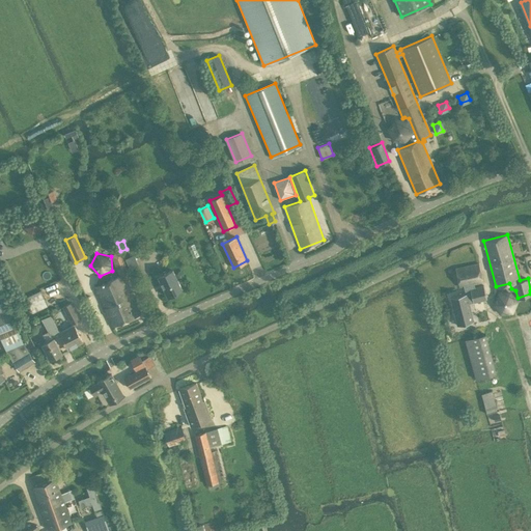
[(475,283),(482,281),(478,262),(455,268),(459,286),(465,285),(466,285),(474,283),(475,283)]
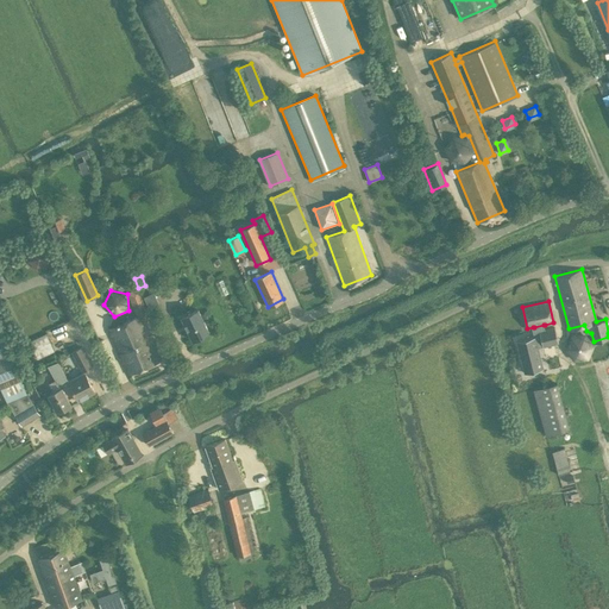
[(192,340),(208,332),(198,309),(181,316),(192,340)]
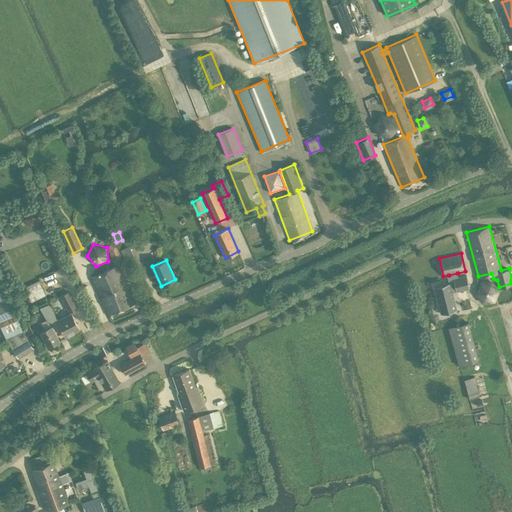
[(107,314),(135,302),(118,264),(91,276),(107,314)]
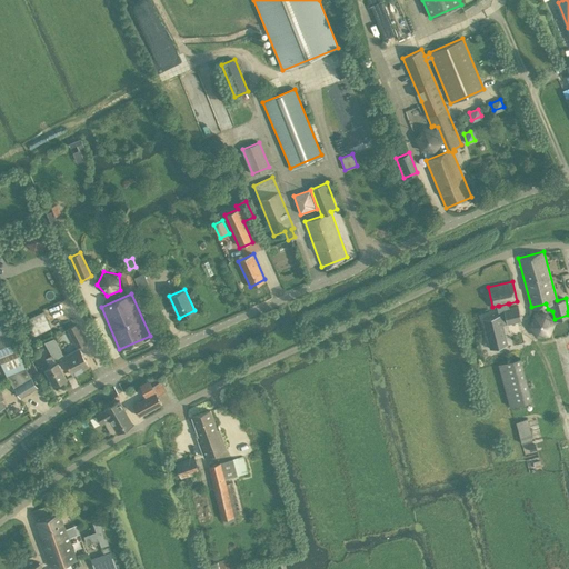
[(499,313),(482,318),(490,348),(508,345),(502,325),(508,323),(503,309),(509,308),(508,303),(499,306),(498,306),(499,313)]
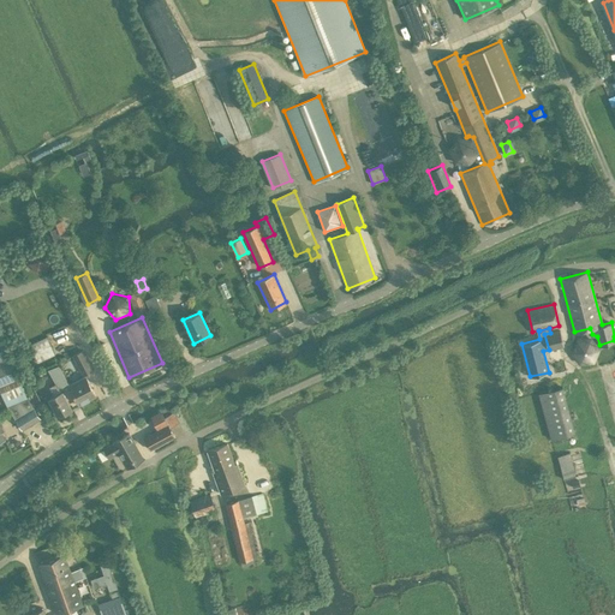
[(550,333),(544,334),(549,350),(563,346),(560,330),(550,333)]
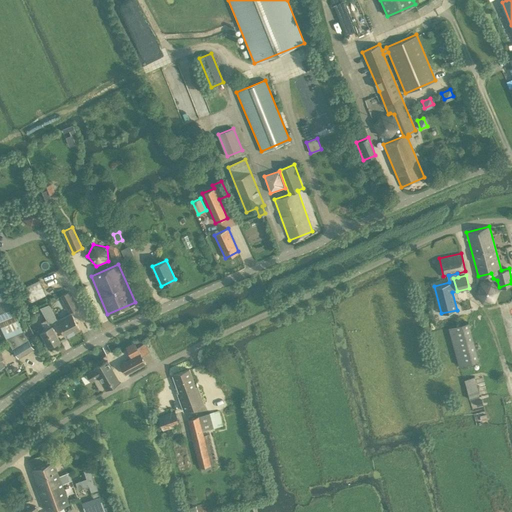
[(0,321),(15,315),(10,303),(0,279),(0,321)]
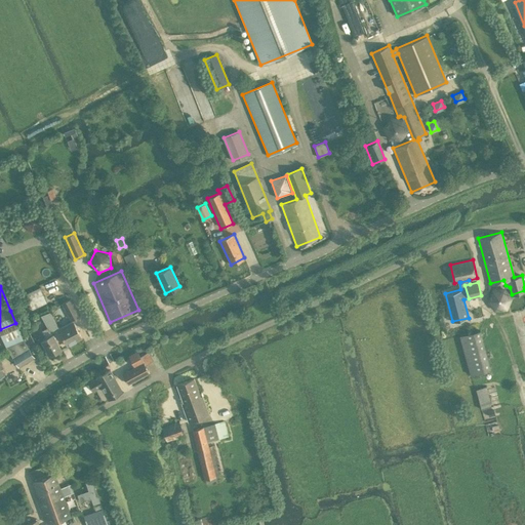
[(33,310),(47,303),(40,287),(26,294),(33,310)]
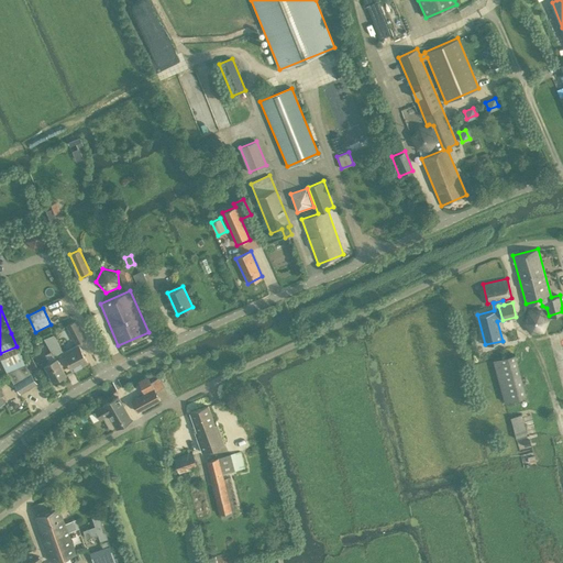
[(85,339),(75,321),(67,326),(77,343),(85,339)]
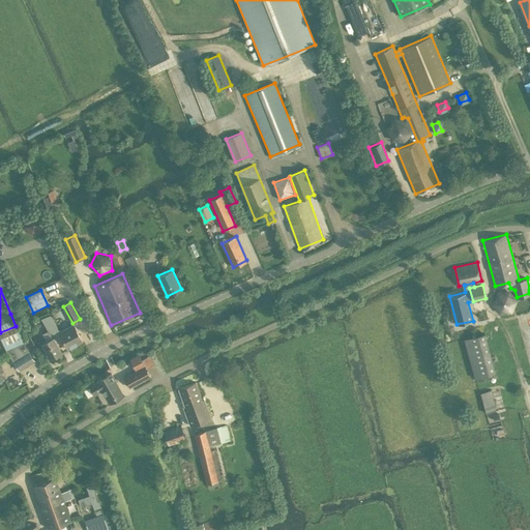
[(52,335),(59,331),(51,315),(42,318),(49,330),(42,333),(47,341),(41,343),(50,358),(62,352),(54,336),(53,337),(52,335)]
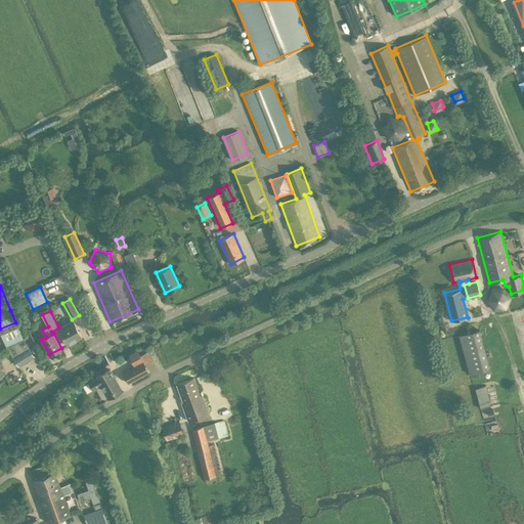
[(73,320),(58,328),(68,345),(81,337),(73,320)]
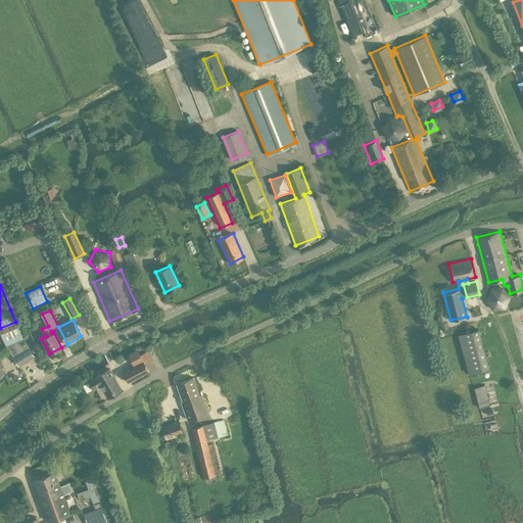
[(10,341),(22,336),(15,322),(0,328),(0,331),(5,344),(10,342),(10,341)]
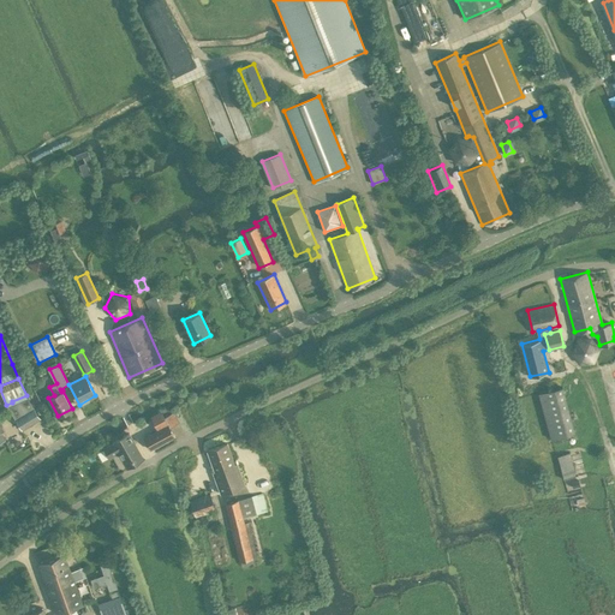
[(574,433),(562,388),(541,394),(554,439),(574,433)]
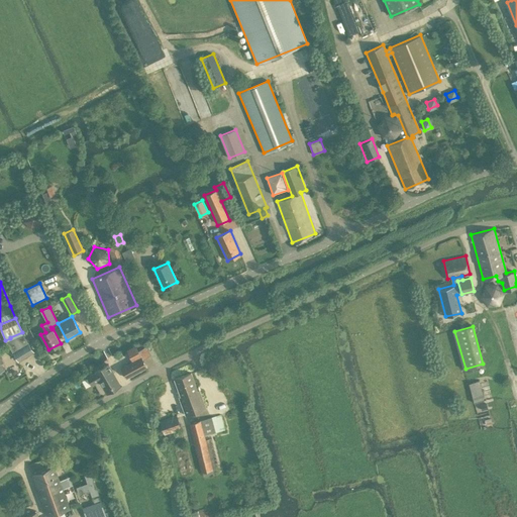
[(10,337),(10,338),(5,340),(6,342),(12,351),(18,360),(33,351),(22,332),(10,337)]
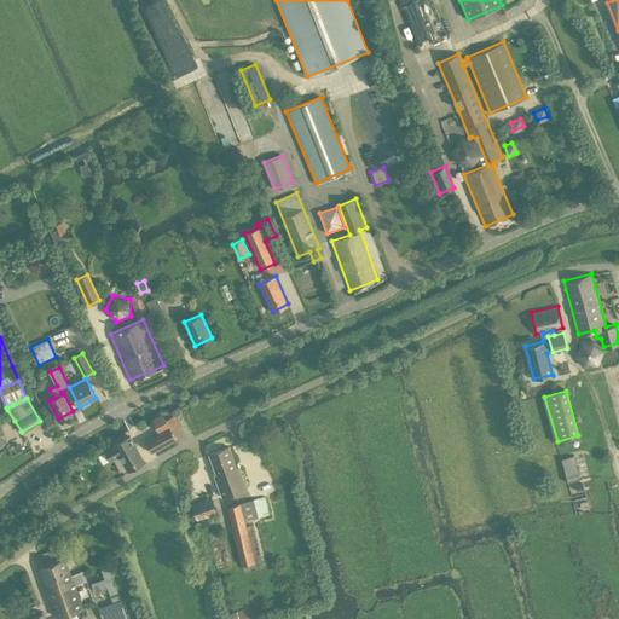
[(150,455),(174,441),(168,429),(144,443),(150,455)]
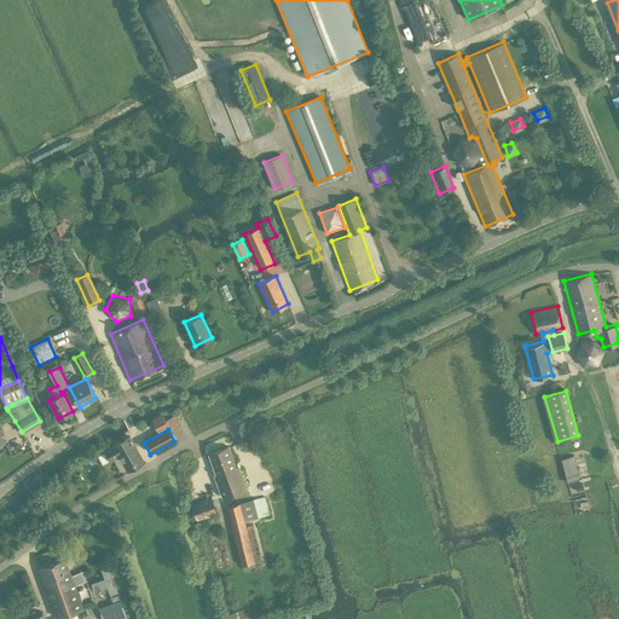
[(144,460),(129,434),(114,444),(115,445),(105,451),(110,460),(114,457),(120,468),(122,468),(127,467),(128,469),(144,460)]
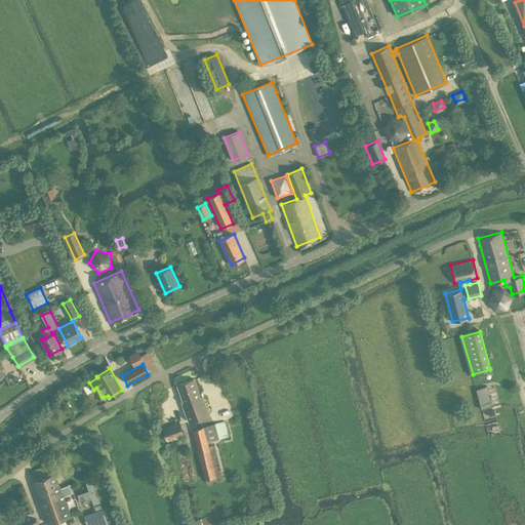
[(194,377),(176,384),(183,399),(180,399),(188,420),(209,413),(201,392),(199,392),(194,377)]
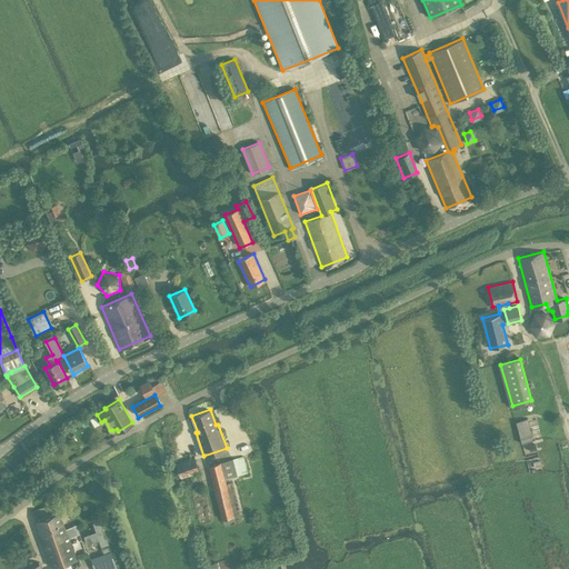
[(223,478),(248,472),(243,456),(208,466),(221,518),(233,515),(223,478)]
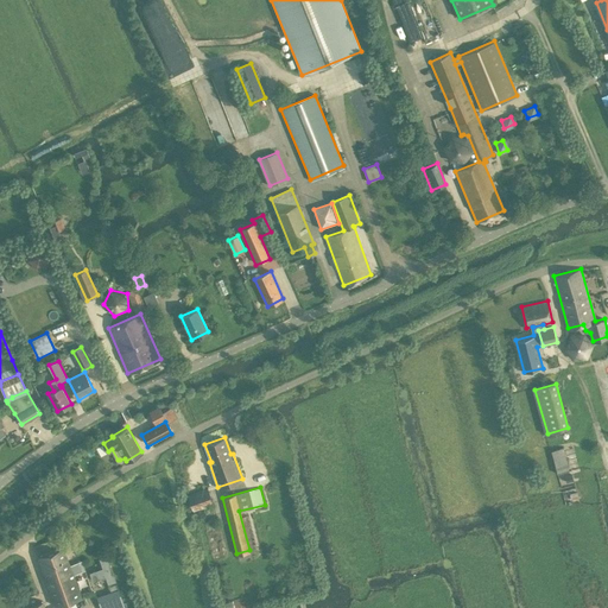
[(188,494),(194,511),(213,505),(207,488),(188,494)]
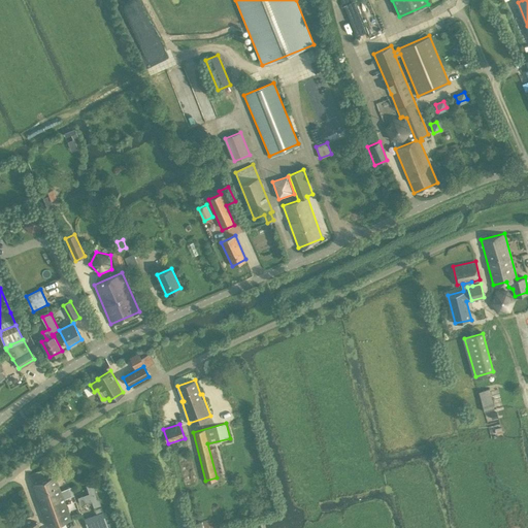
[(70,527),(69,525),(75,523),(72,517),(70,518),(63,498),(74,494),(71,486),(61,490),(55,474),(33,482),(48,526),(52,525),(52,527),(70,527)]
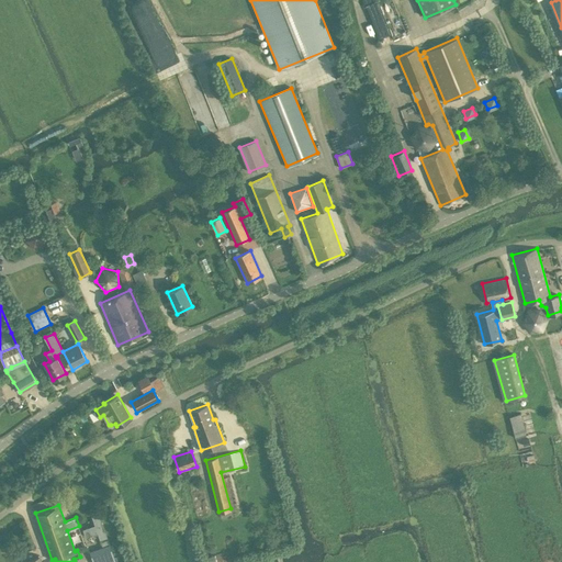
[(91,514),(96,525),(83,529),(86,537),(98,532),(100,540),(108,538),(99,512),(91,514)]
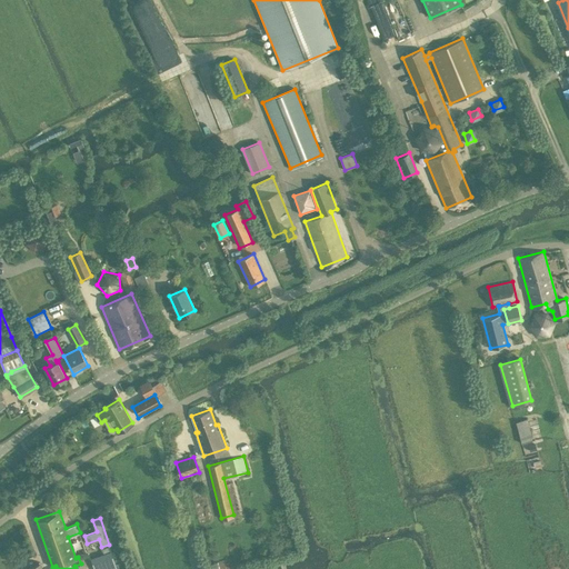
[(95,568),(117,568),(111,551),(91,558),(95,568)]
